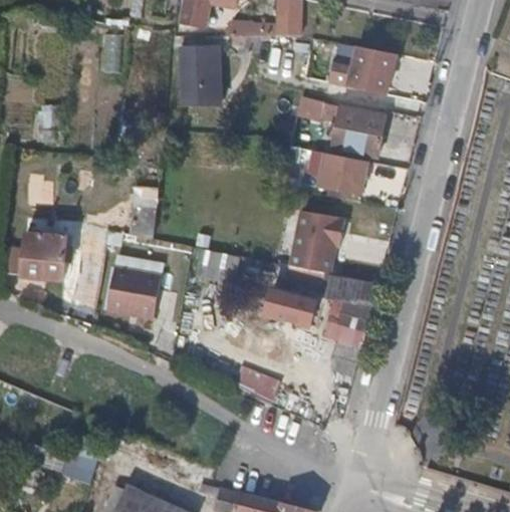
[(181,0),(178,19),(205,24),(209,5),(235,9),(237,0),(181,0)]
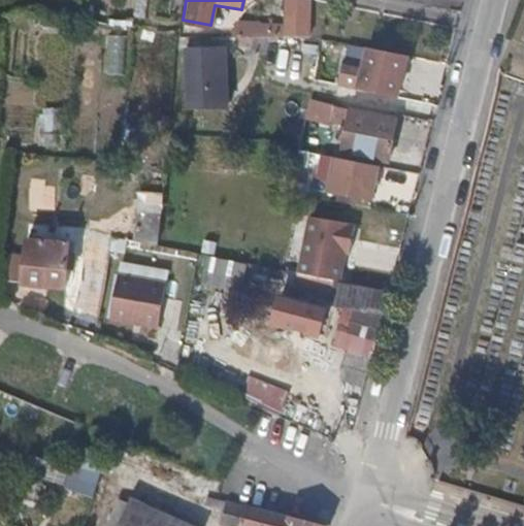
[(279,38),(280,23),(232,22),(231,37),(279,38)]
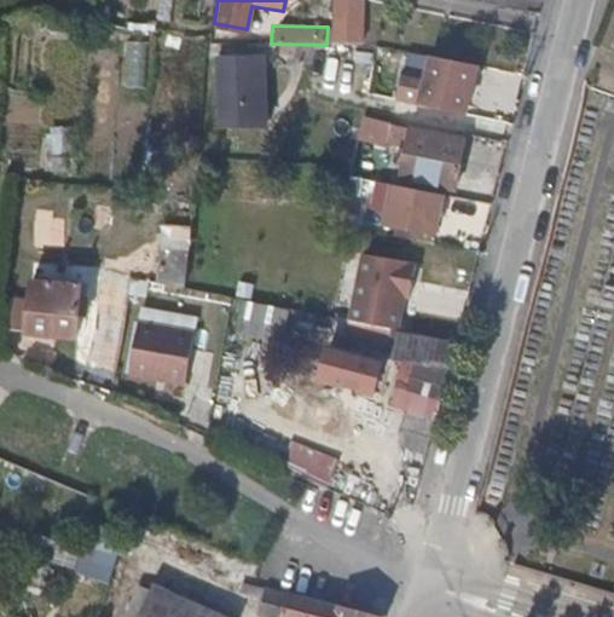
[(254,55),(215,55),(215,56),(212,56),(213,71),(216,73),(216,125),(256,125),(256,121),(262,121),(262,65),(254,65),(254,55)]
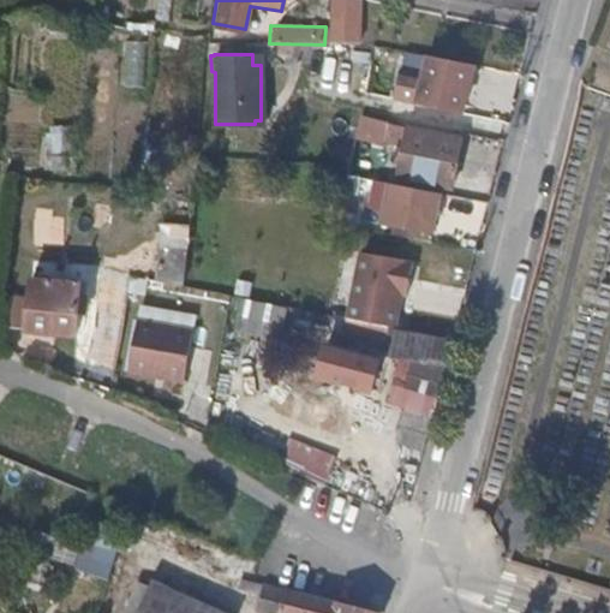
[(414,103),(462,114),(473,67),(426,57),(414,103)]
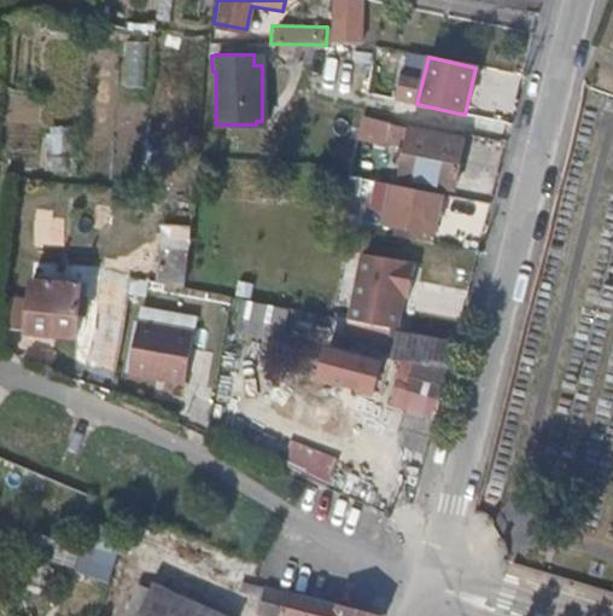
[(385,135),(389,118),(366,115),(363,132),(385,135)]
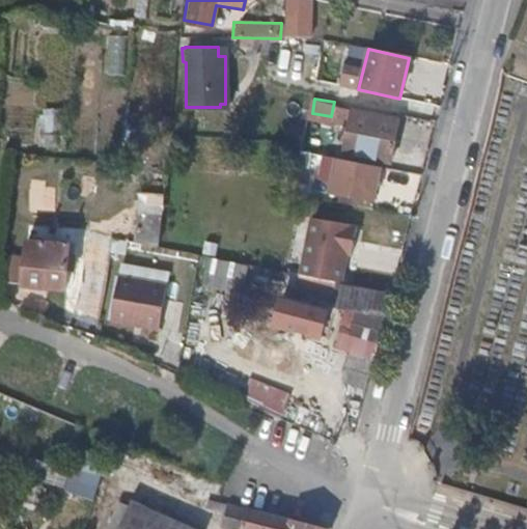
[(63,134),(62,109),(44,110),(45,135),(63,134)]
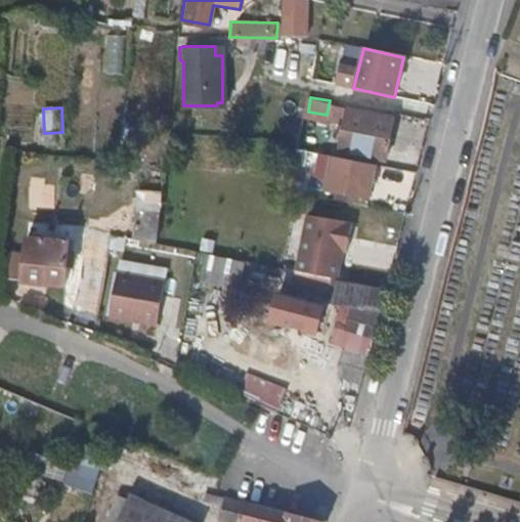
[(391,117),(343,107),(336,148),(382,158),(391,117)]
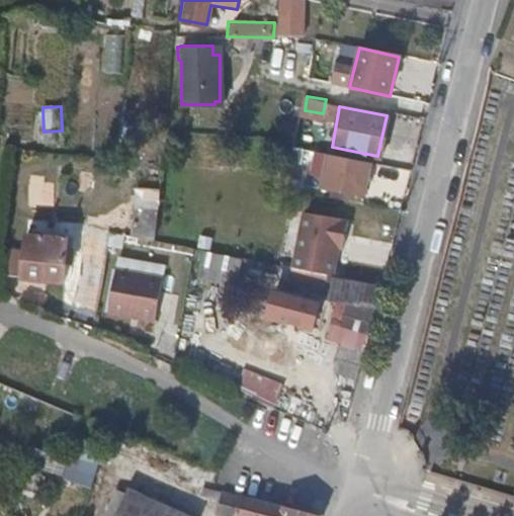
[(321,188),(360,197),(368,163),(329,154),(321,188)]
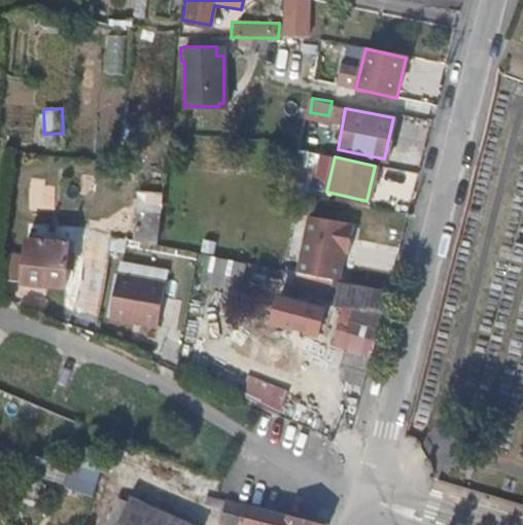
[(334,278),(339,279),(350,225),(308,216),(297,271),(334,278)]
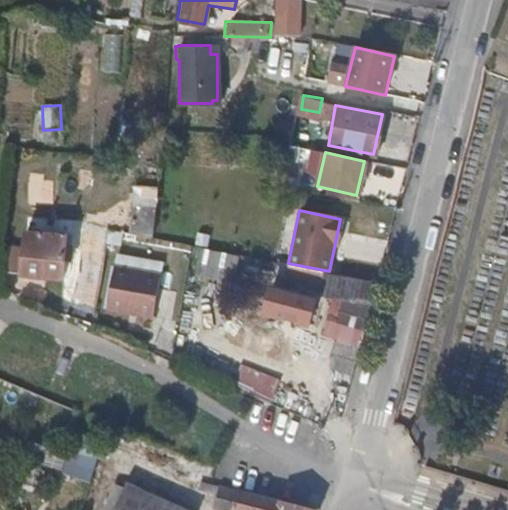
[(67,234),(23,229),(20,253),(3,251),(1,273),(62,279),(67,234)]
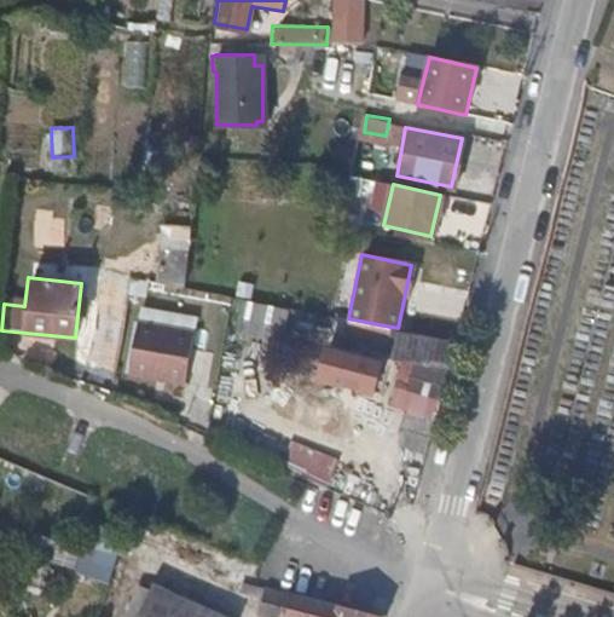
[(271,332),(276,313),(233,304),(226,335),(268,345),(271,332)]
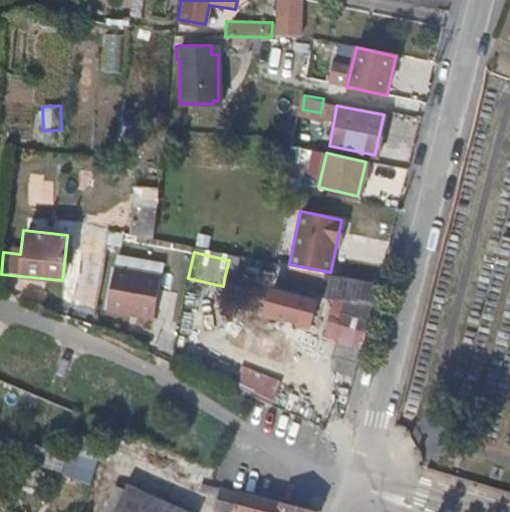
[(234,261),(229,260),(225,275),(231,277),(234,261)]
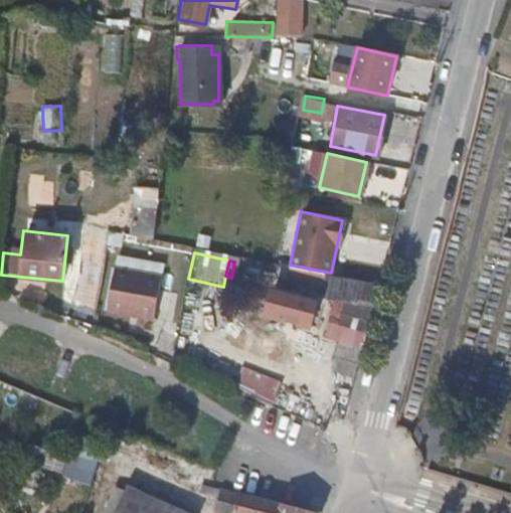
[(254,266),(234,262),(231,278),(250,282),(254,266)]
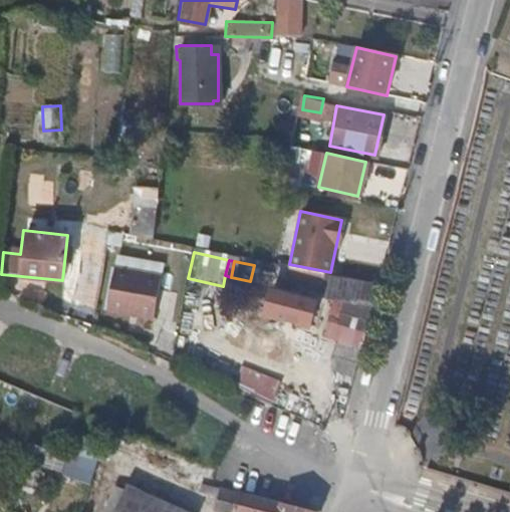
[(307,268),(289,264),(286,280),(304,284),(307,268)]
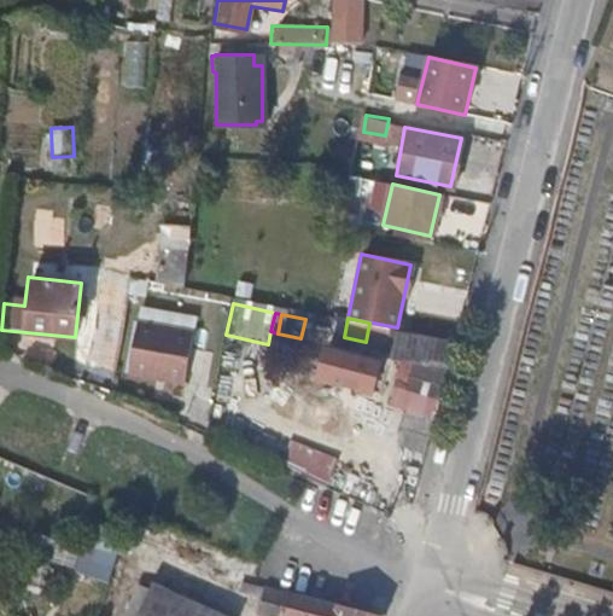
[(191,330),(136,319),(126,372),(181,383),(191,330)]
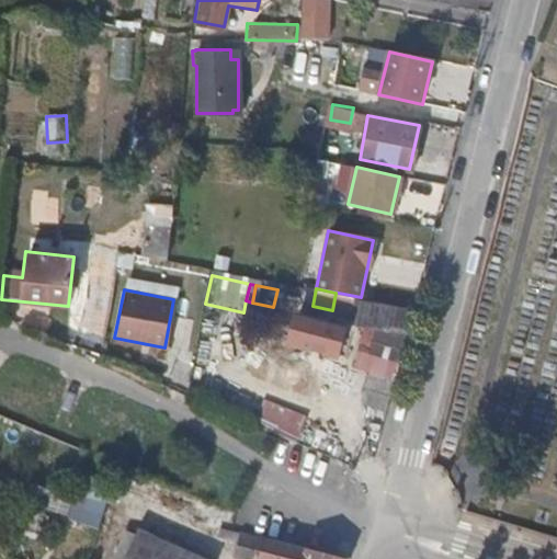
[(352,314),(355,296),(336,293),(332,310),(352,314)]
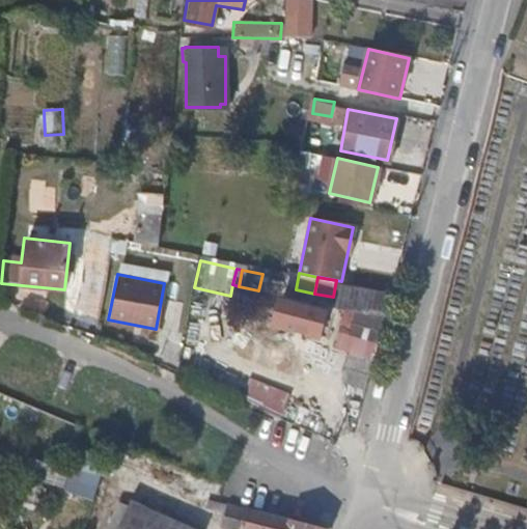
[(342,380),(364,386),(389,291),(341,281),(336,280),(333,297),(331,305),(345,309),(339,331),(354,335),(349,352),(342,380)]
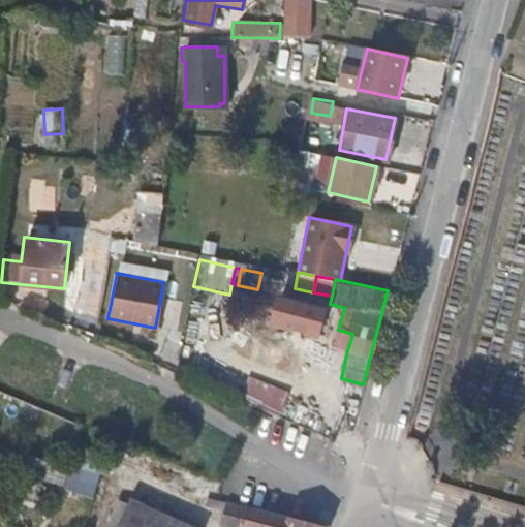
[(319,335),(322,326),(327,307),(276,293),(273,307),(277,309),(274,322),(319,335)]
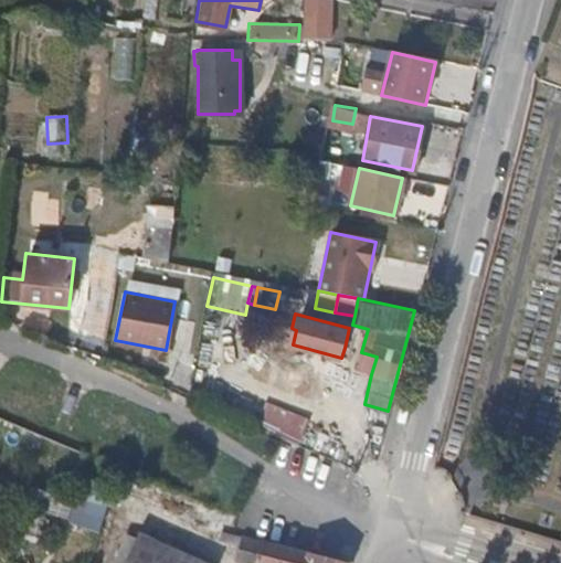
[(345,348),(361,352),(368,329),(352,325),(350,325),(349,328),(345,348)]
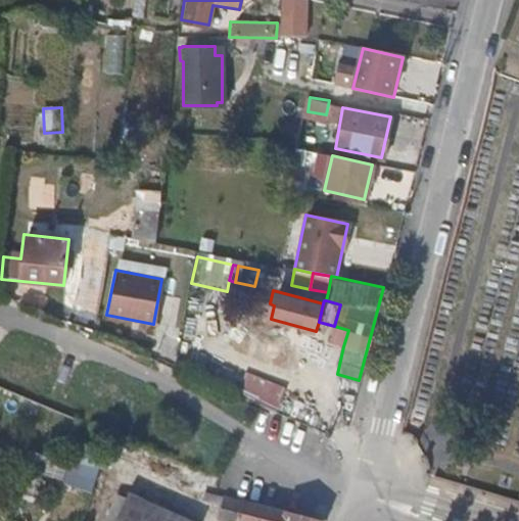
[(330,343),(343,346),(348,330),(334,326),(330,343)]
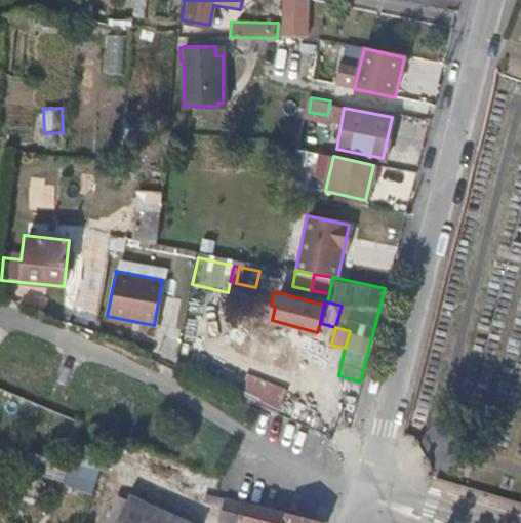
[(233,396),(274,412),(283,389),(243,372),(233,396)]
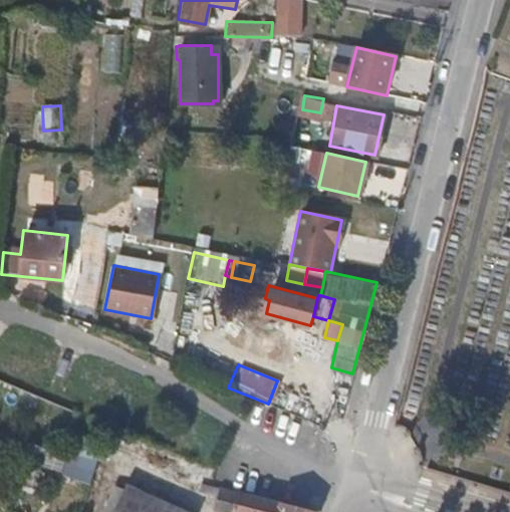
[(196,489),(198,482),(183,478),(181,490),(195,493),(196,489)]
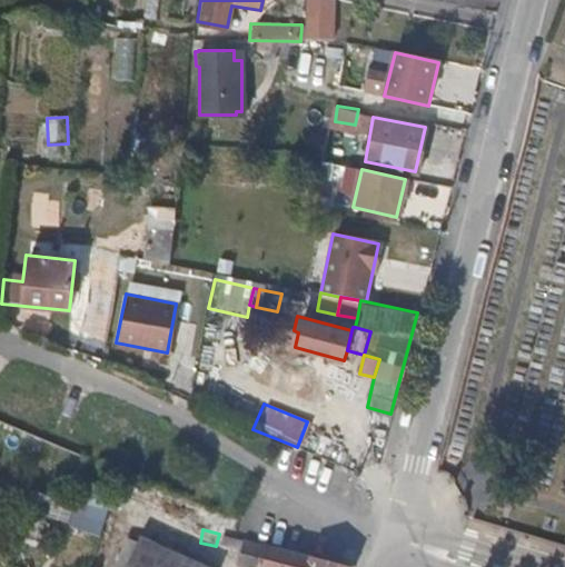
[(352,566),(353,566),(326,556),(268,533),(265,545),(263,545),(256,566),(352,566)]
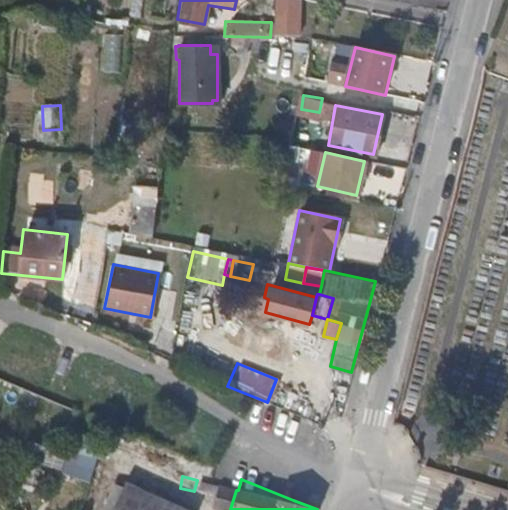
[(217,485),(197,480),(195,487),(216,492),(217,485)]
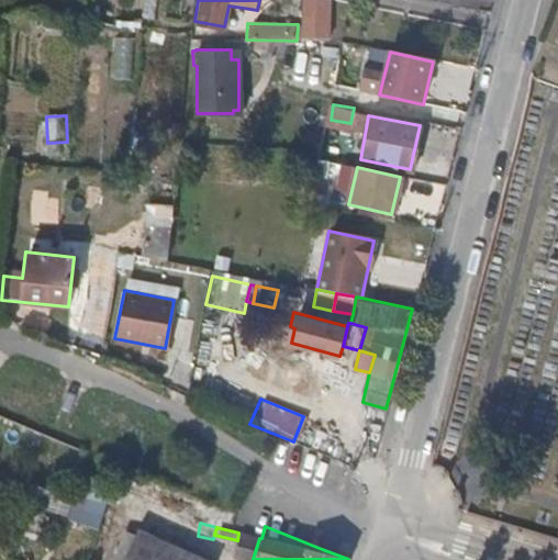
[(197,559),(137,533),(124,559),(197,559)]
